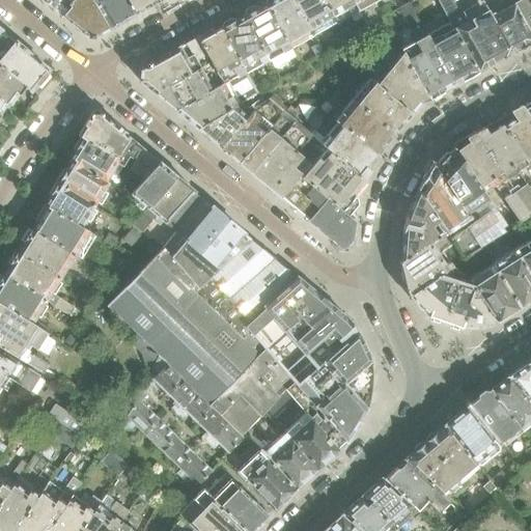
[(106,15),(96,0),(58,0),(52,8),(87,37),(87,36),(94,37),(95,37),(107,31),(104,28),(102,29),(96,20),(106,15)]
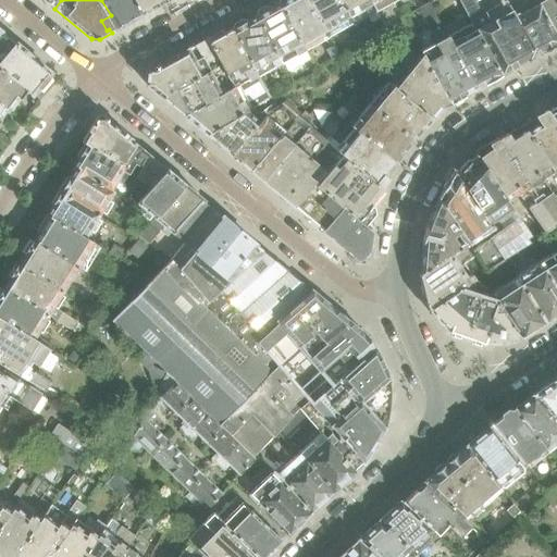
[(101,0),(111,15),(119,28),(140,16),(131,0),(101,0)]
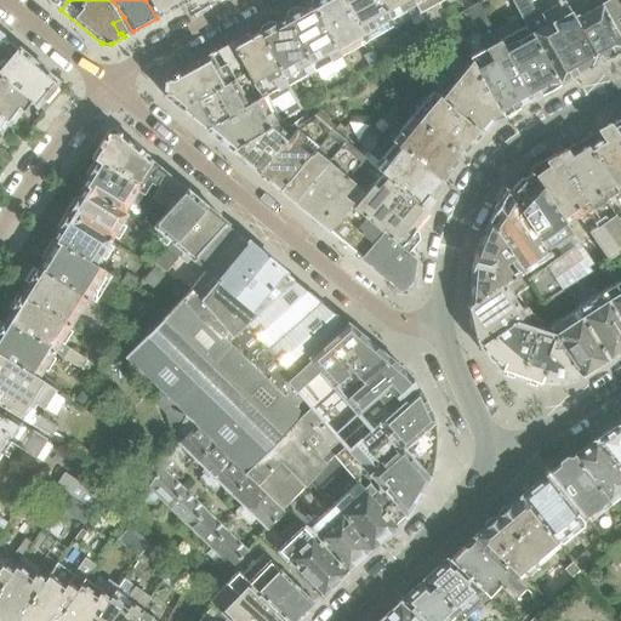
[(178,0),(146,0),(157,18),(181,4),(178,0)]
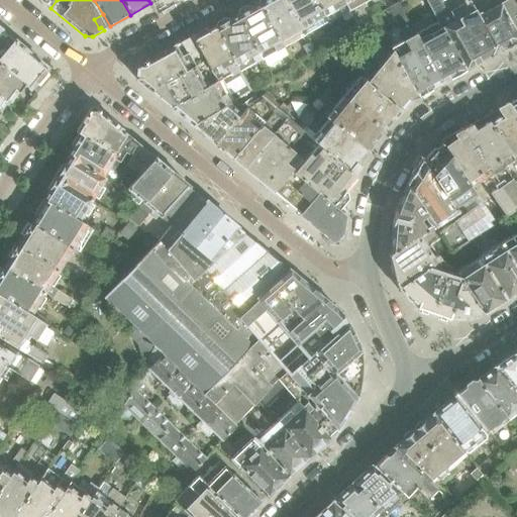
[(284,46),(306,34),(285,0),(260,0),(259,3),(259,4),(284,46)]
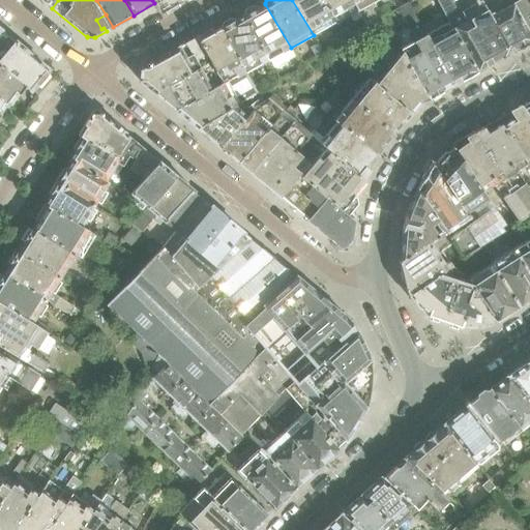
[(292,0),(314,35),(335,23),(322,0),(292,0)]
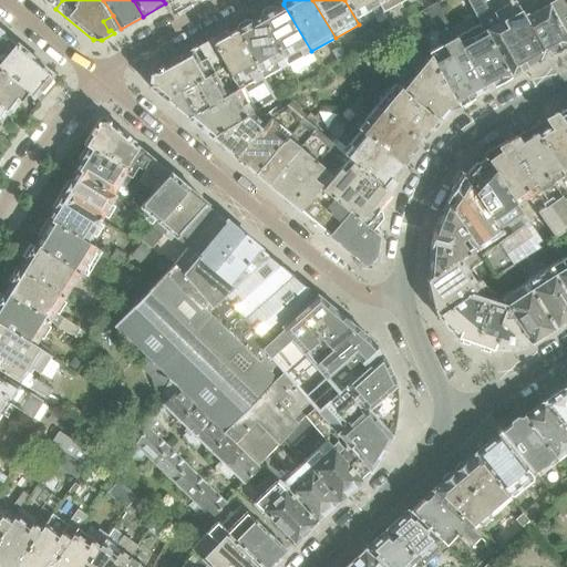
[(383,11),(375,0),(344,0),(359,24),(374,16),(378,22),(387,18),(383,11)]
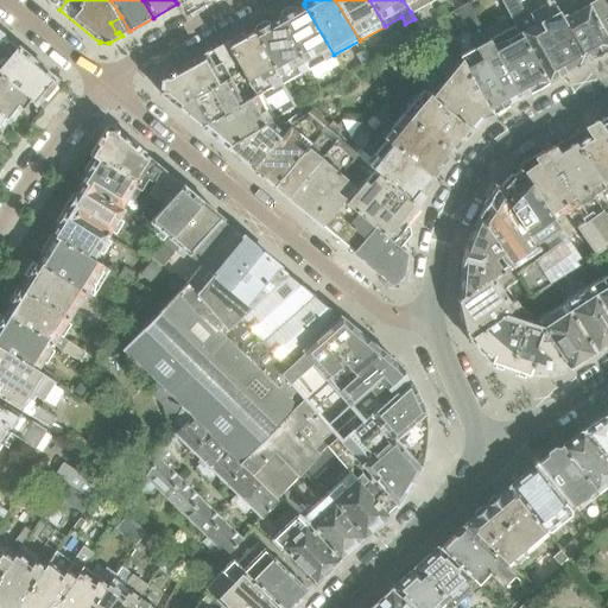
[(431,0),(403,0),(411,12),(431,0)]
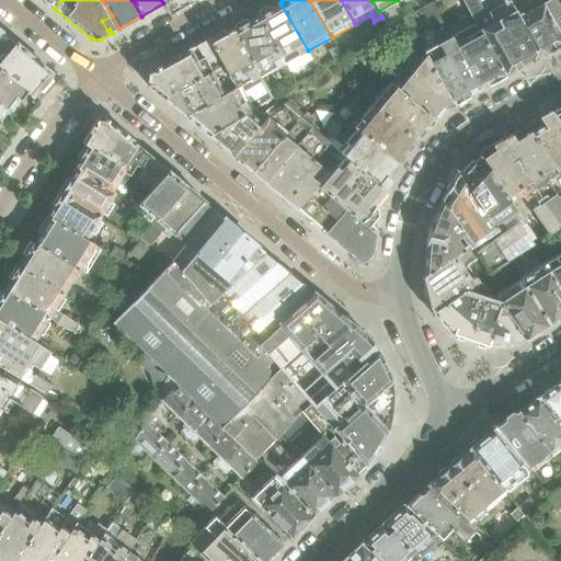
[(461,0),(502,73),(504,76),(531,61),(560,45),(560,9),(556,0),(549,0),(519,16),(508,0),(507,0),(505,1),(503,0),(461,0)]
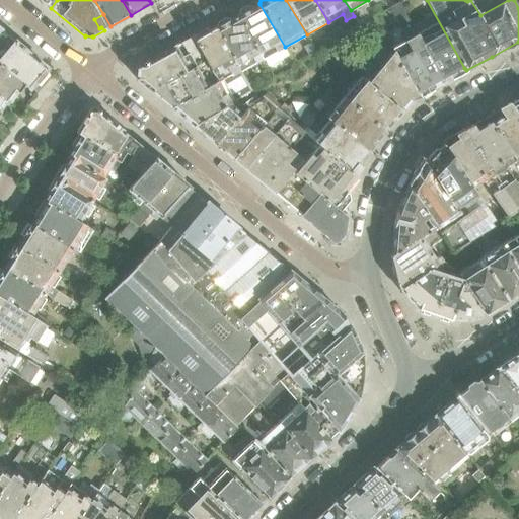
[(432,89),(442,84),(415,35),(417,34),(398,2),(389,8),(400,26),(402,25),(406,33),(402,36),(404,41),(391,49),(392,51),(381,65),(419,98),(421,97),(432,90),(432,89)]
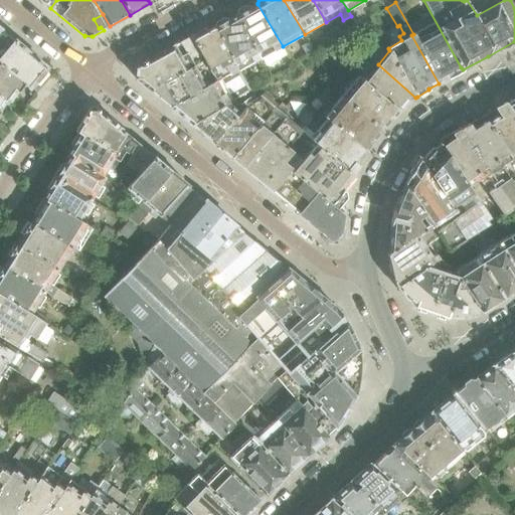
[(261,58),(283,46),(258,4),(251,8),(250,7),(246,6),(245,6),(237,11),(235,15),(236,16),(261,58)]
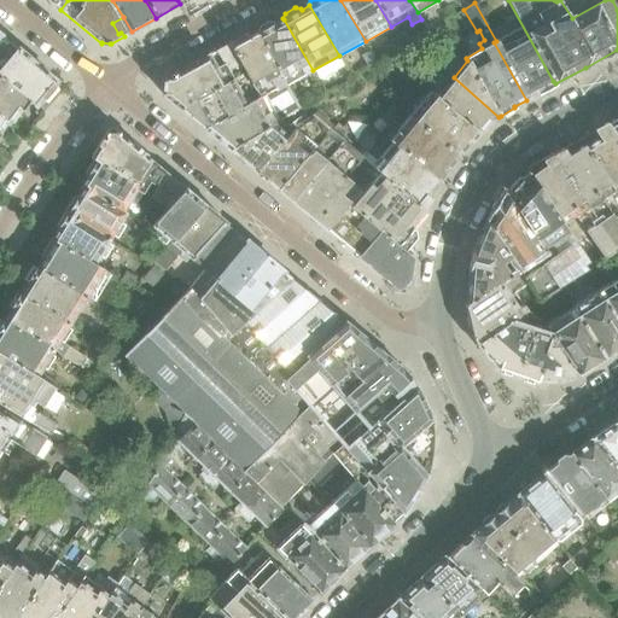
[(287,83),(313,70),(284,19),(275,24),(274,23),(269,22),(258,28),(257,33),(287,83)]
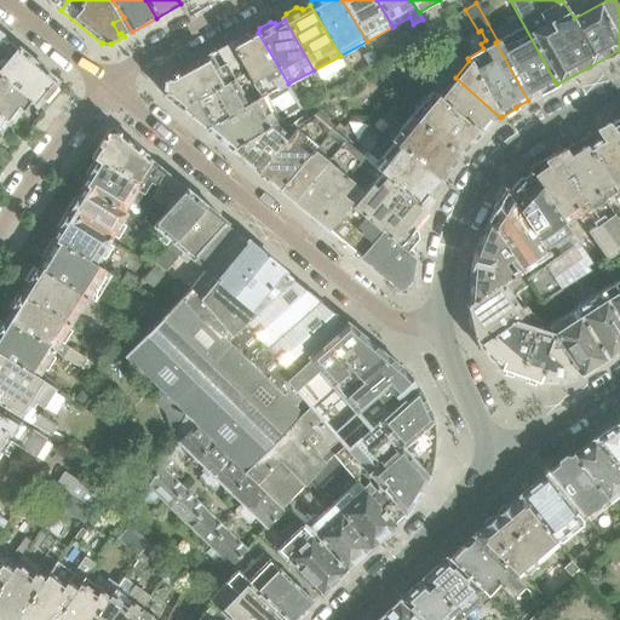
[(557,84),(555,81),(524,26),(498,41),(495,42),(528,101),(539,95),(540,96),(558,85),(557,84)]
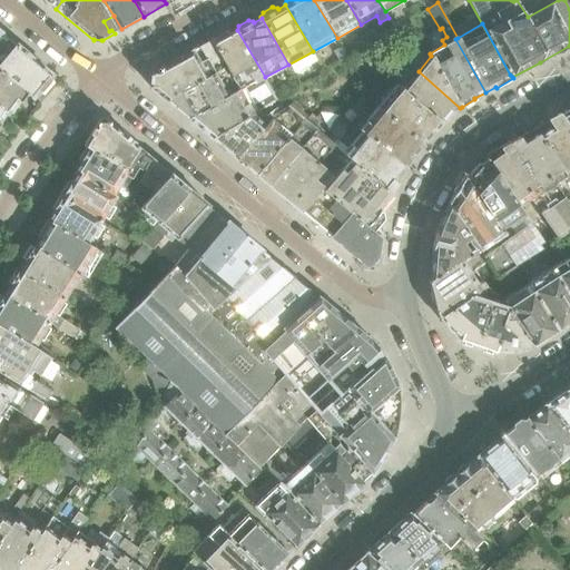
[(394,35),(406,28),(402,26),(399,25),(393,28),(392,28),(393,29),(391,29),(394,35)]
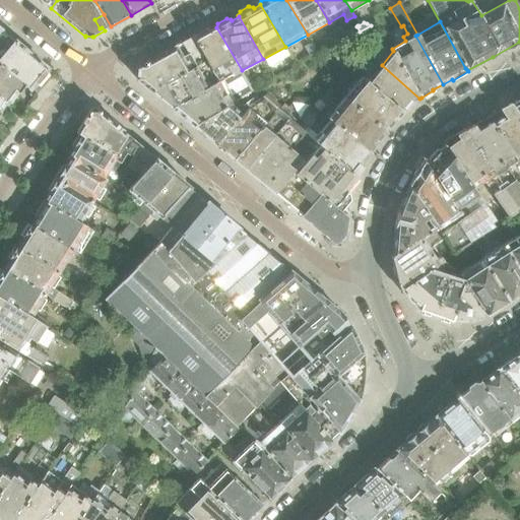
[(242,70),(216,27),(209,31),(207,28),(194,37),(209,62),(232,103),(246,94),(235,75),(242,70)]
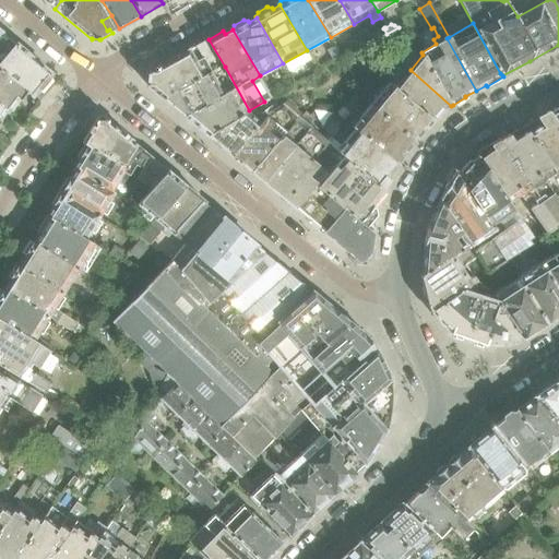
[(0,70),(26,92),(31,95),(30,96),(32,97),(35,93),(42,92),(51,80),(51,74),(51,73),(19,46),(0,31),(0,70)]
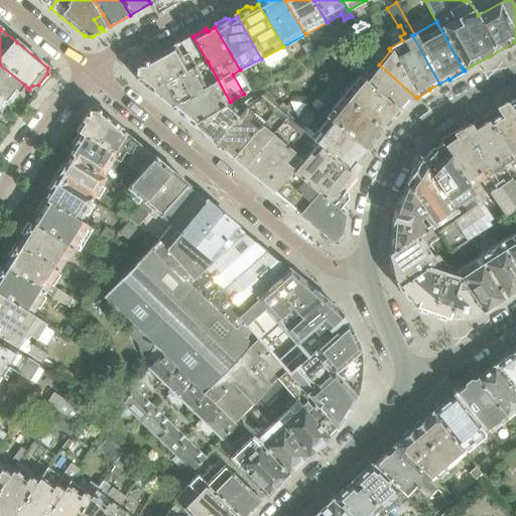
[(337,38),(332,31),(328,33),(332,41),(336,38),(337,38)]
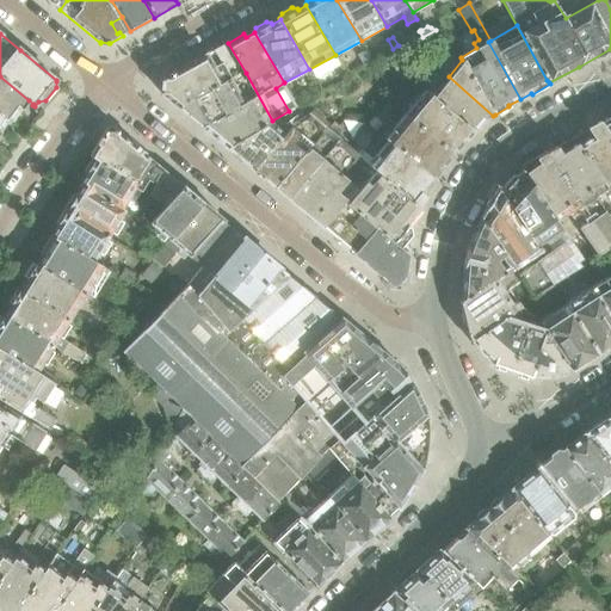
[(161,93),(180,110),(246,73),(228,43),(214,50),(162,79),(160,93),(161,93)]
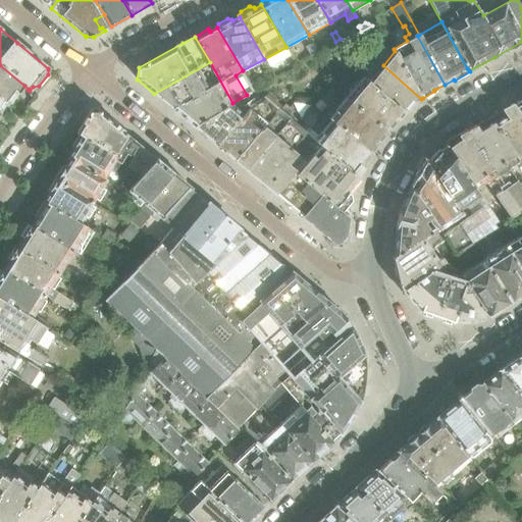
[(318,53),(314,45),(310,48),(314,55),(314,56),(319,53),(318,53)]
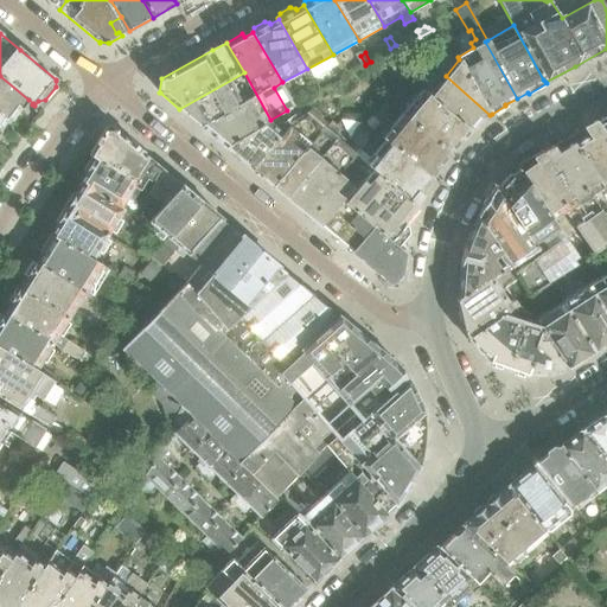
[(417,64),(414,58),(406,63),(410,69),(417,64)]
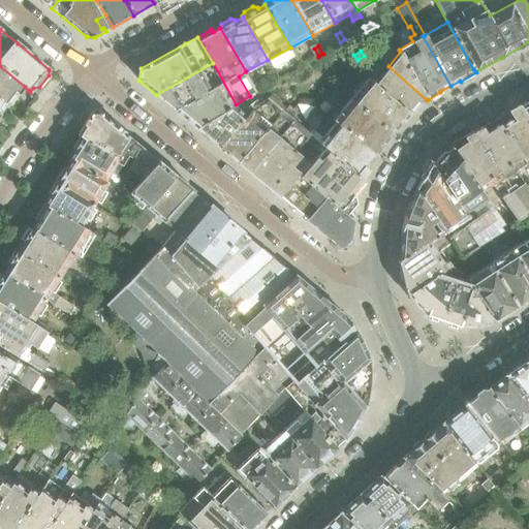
[(427,100),(389,66),(378,58),(363,75),(366,79),(368,76),(409,114),(410,114),(421,101),(427,100)]
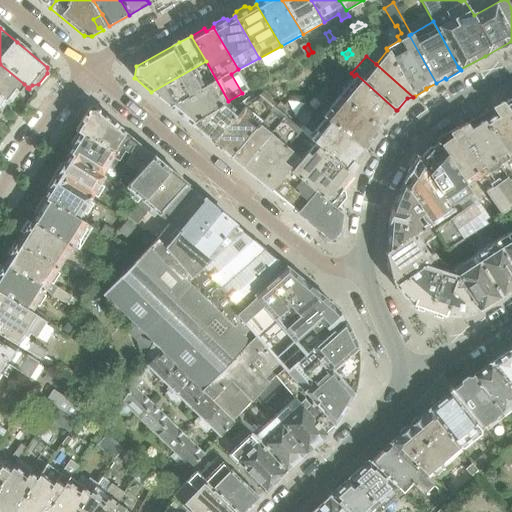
[(151,92),(189,124),(228,101),(206,61),(151,92)]
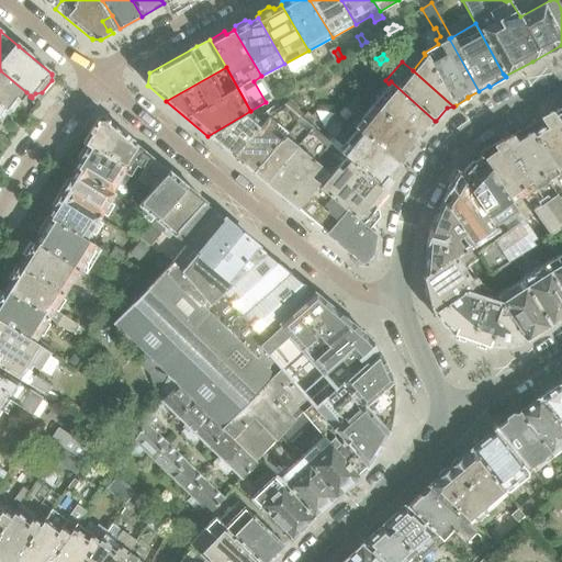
[(26,92),(0,70),(0,105),(6,111),(8,112),(12,112),(26,92)]
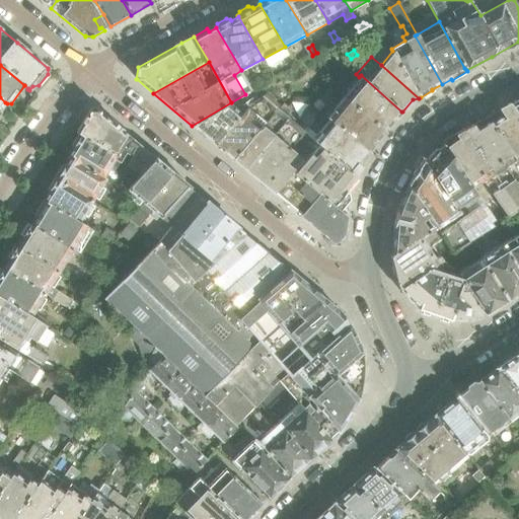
[(401,112),(361,75),(359,77),(353,84),(358,88),(349,100),(384,131),(394,119),(395,119),(401,112)]
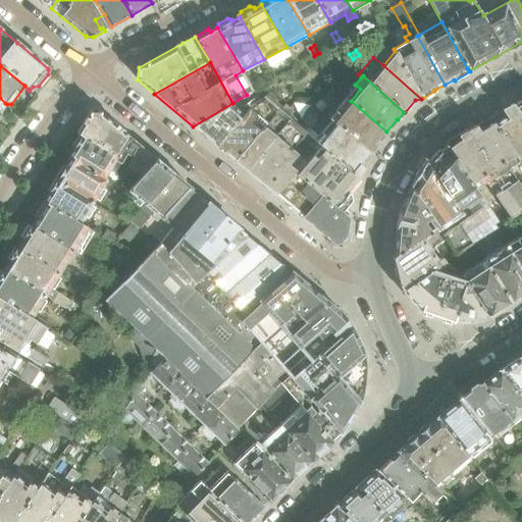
[(259,85),(257,80),(249,85),(252,90),(259,85)]
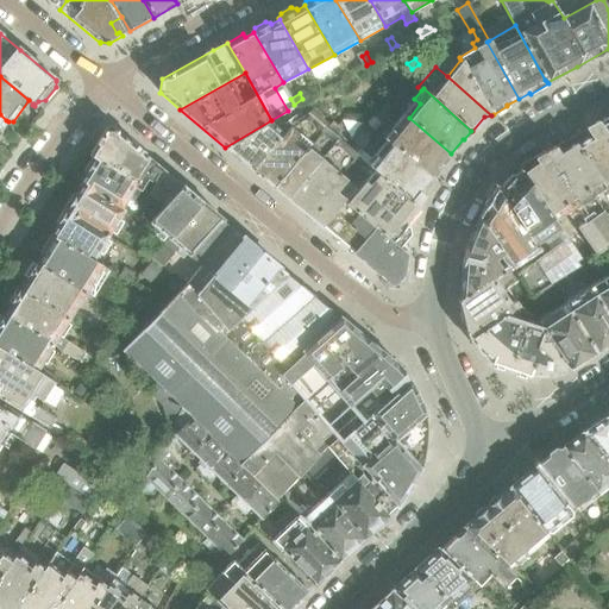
[(252,169),(272,187),(307,146),(324,125),(308,112),(289,125),(283,131),(252,169)]
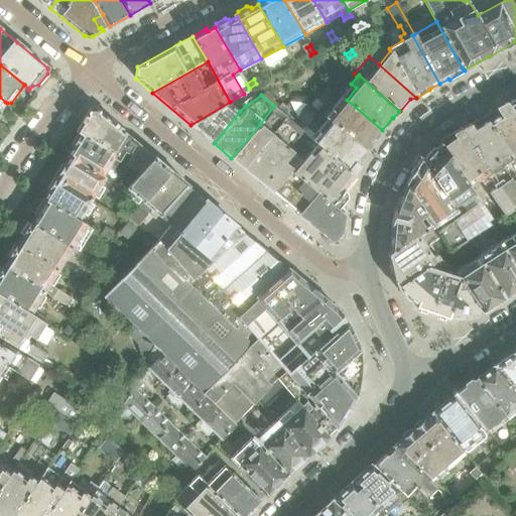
[(317,110),(323,104),(316,98),(311,104),(317,110)]
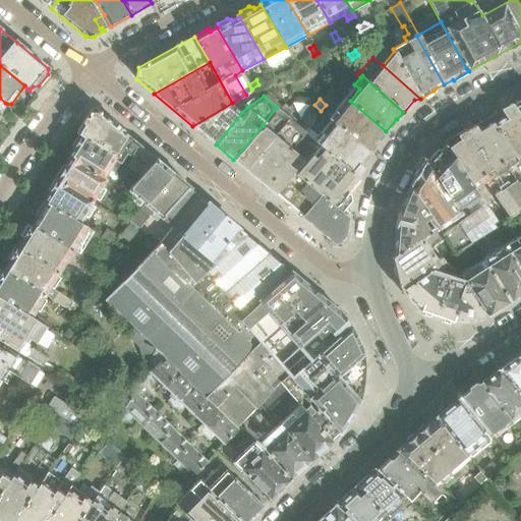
[(520,99),(510,105),(520,120),(520,99)]
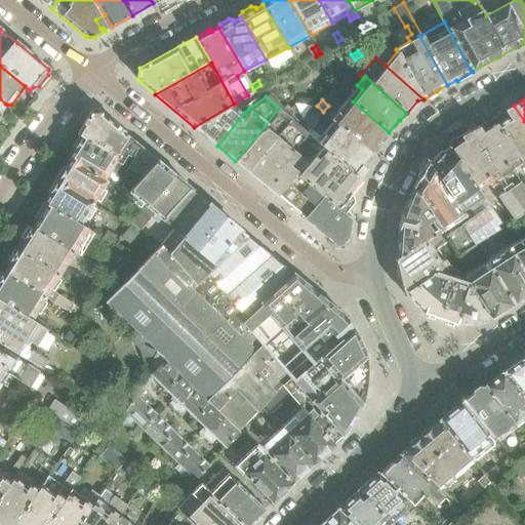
[(389,132),(353,102),(342,114),(336,110),(329,119),(368,152),(372,156),(373,155),(372,154),(378,146),(377,146),(389,132)]
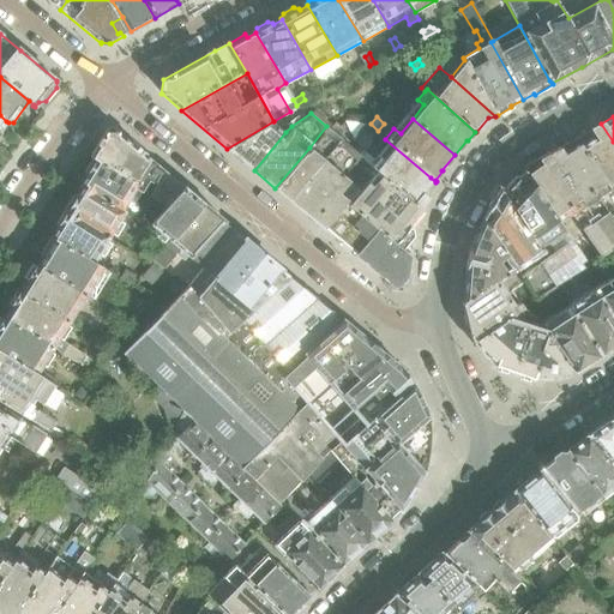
[(227,149),(254,170),(286,132),(274,122),(274,121),(227,149)]
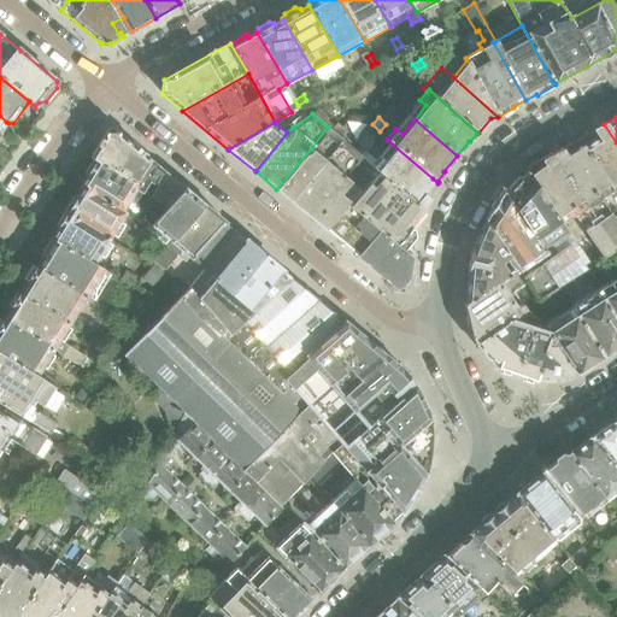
[(433,178),(387,140),(369,123),(365,128),(392,152),(386,160),(382,158),(374,169),(378,172),(423,209),(429,199),(427,198),(438,183),(433,178)]
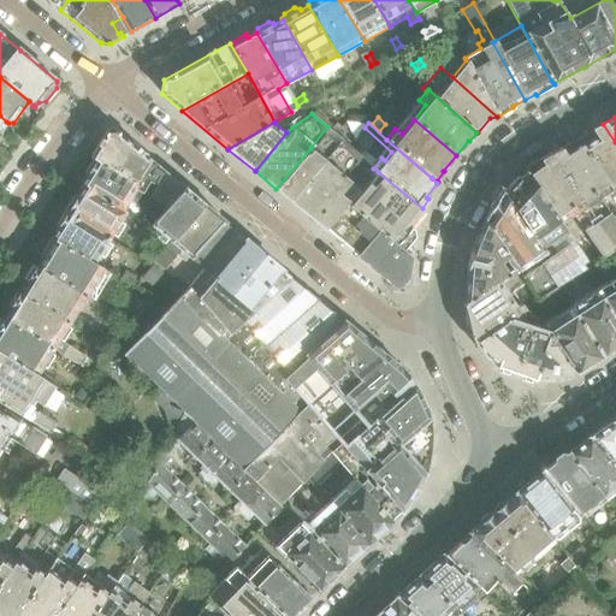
[(615,142),(603,124),(576,140),(611,190),(612,193),(615,190),(615,142)]
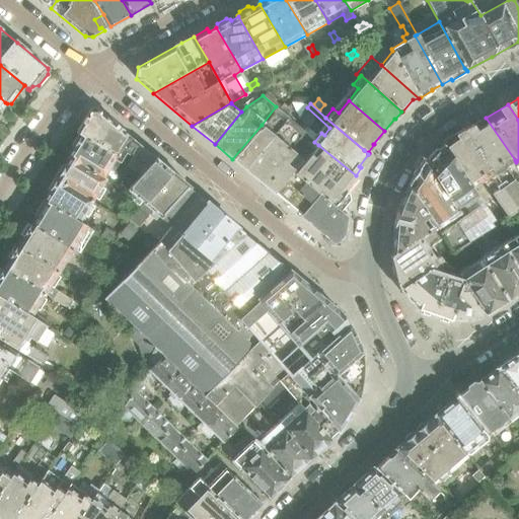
[(242,167),(273,194),(292,171),(294,168),(287,162),(296,152),(291,149),(305,132),(276,106),(262,125),(272,133),(242,167)]
